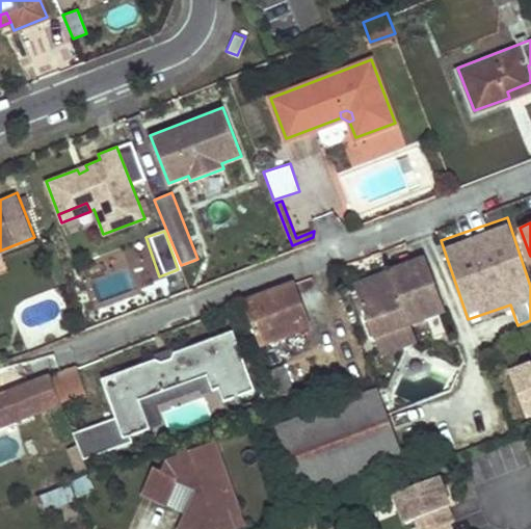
[(444,308),(424,256),(388,269),(391,278),(356,290),(372,334),(407,321),(444,308)]
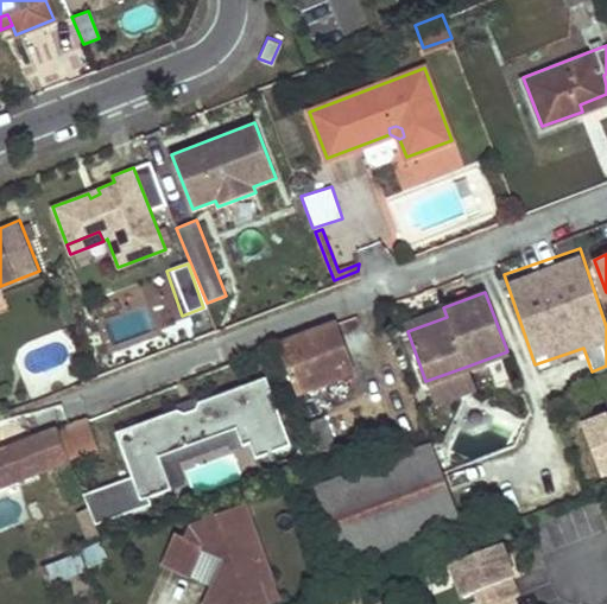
[(447,317),(443,307),(404,322),(408,331),(447,317)]
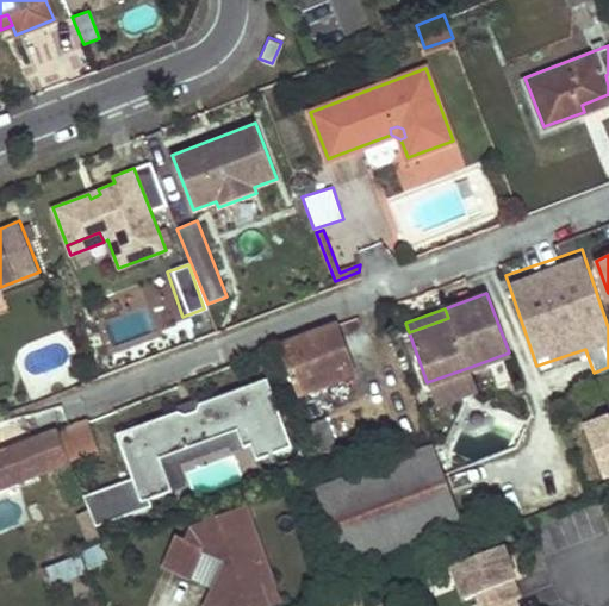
[(141,312),(112,316),(115,335),(143,331),(141,312)]
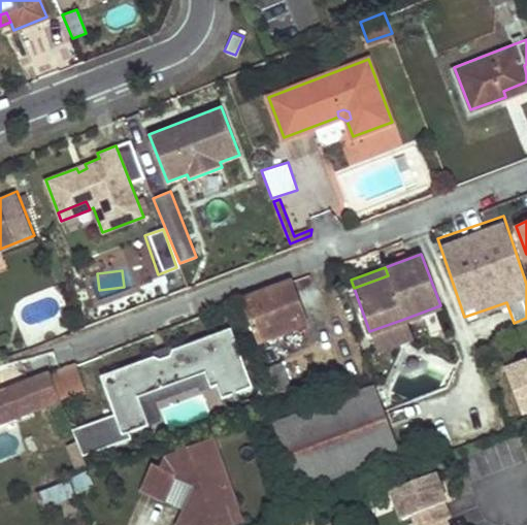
[(256,338),(303,321),(289,279),(240,297),(256,338)]
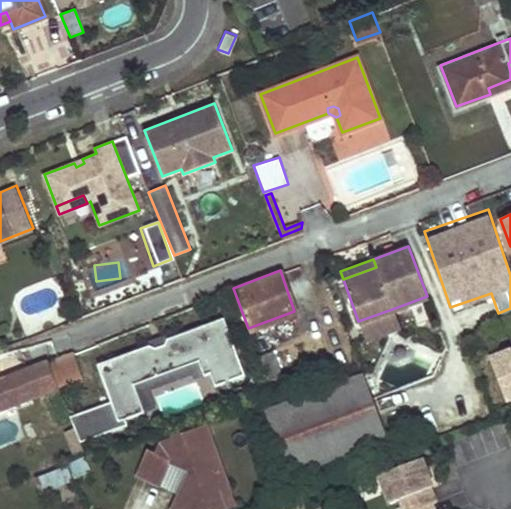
[(398,325),(392,309),(358,321),(364,337),(398,325)]
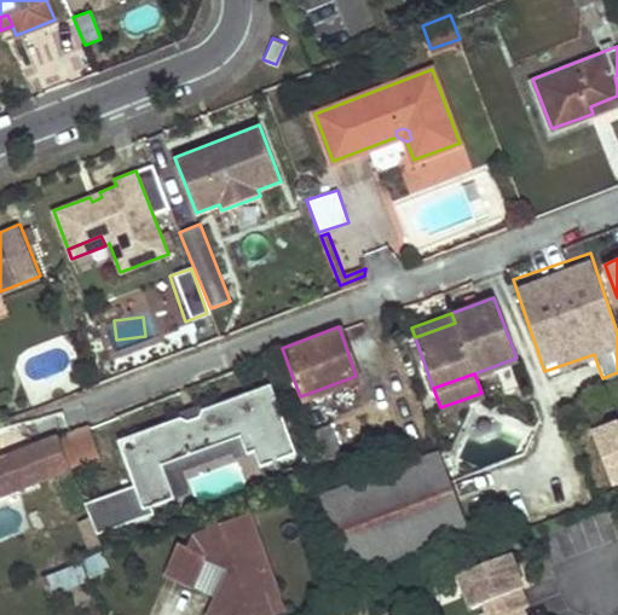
[(294,451),(270,382),(202,407),(201,415),(188,419),(180,416),(119,439),(136,482),(85,500),(96,532),(152,511),(150,504),(173,495),(161,463),(240,435),(246,452),(254,450),(259,464),(294,451)]
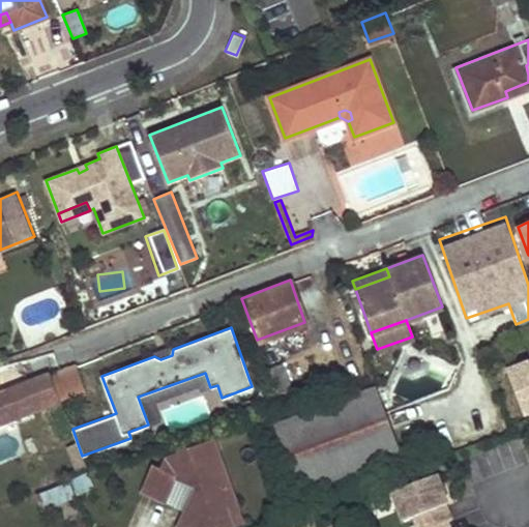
[(173,349),(171,345),(152,352),(154,356),(160,359),(172,355),(173,349)]
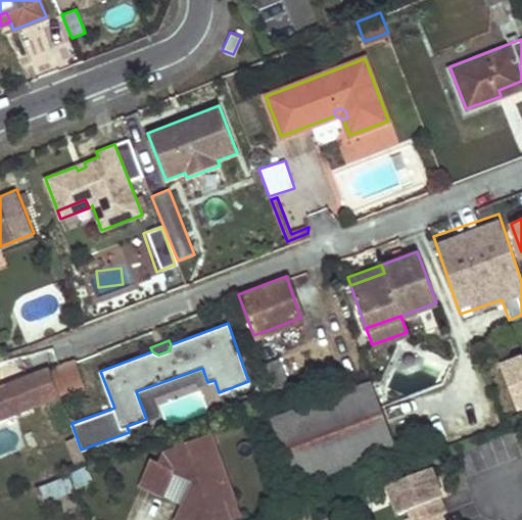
[(521,356),(501,365),(516,408),(521,405),(521,356)]
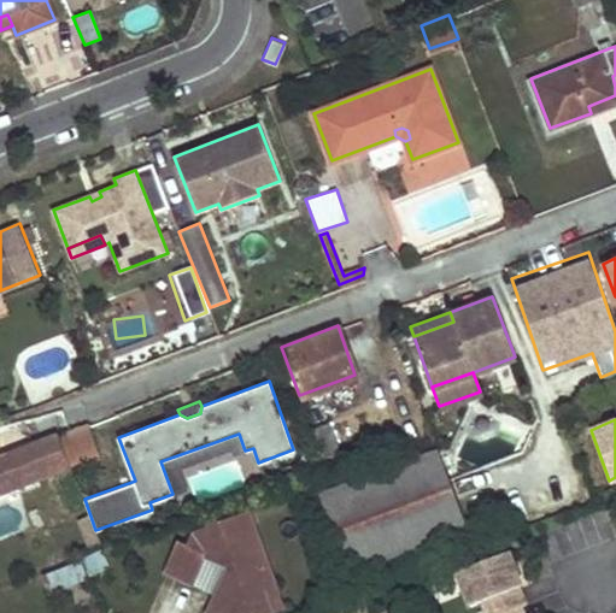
[(316,458),(336,451),(326,423),(305,429),(316,458)]
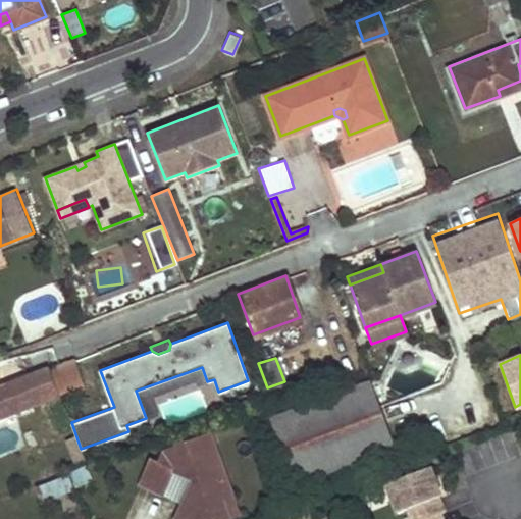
[(67,370),(65,359),(0,384),(0,413),(58,392),(53,375),(67,370)]
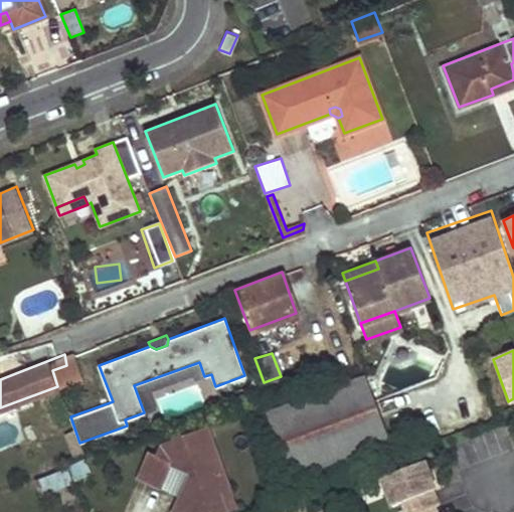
[(193,380),(204,376),(199,362),(134,385),(144,412),(156,408),(150,392),(192,378),(193,380)]
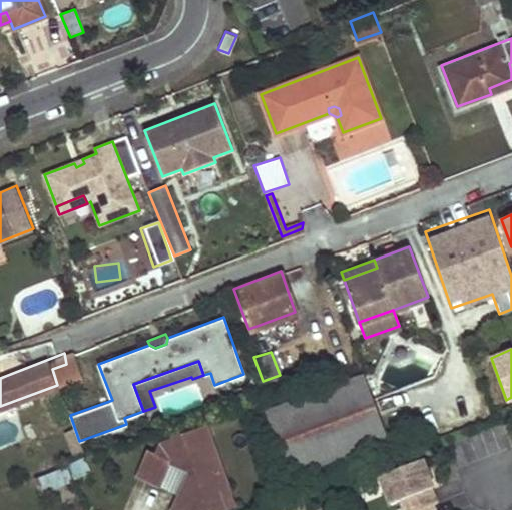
[(384,438),(360,374),(264,409),(287,475),(384,438)]
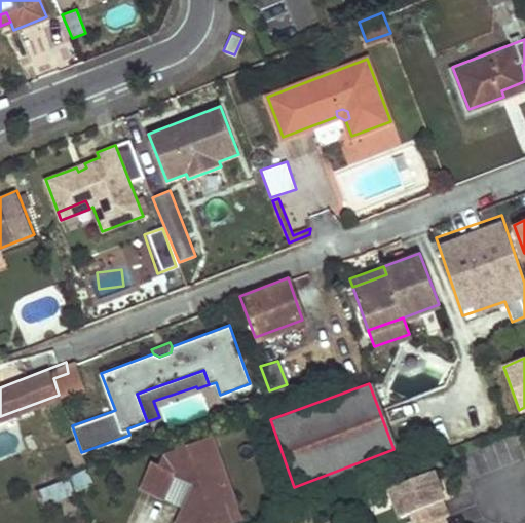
[(179,522),(216,522),(226,519),(218,500),(230,495),(207,439),(158,455),(153,465),(143,461),(132,486),(157,496),(167,474),(191,483),(185,499),(179,497),(170,519),(179,522)]
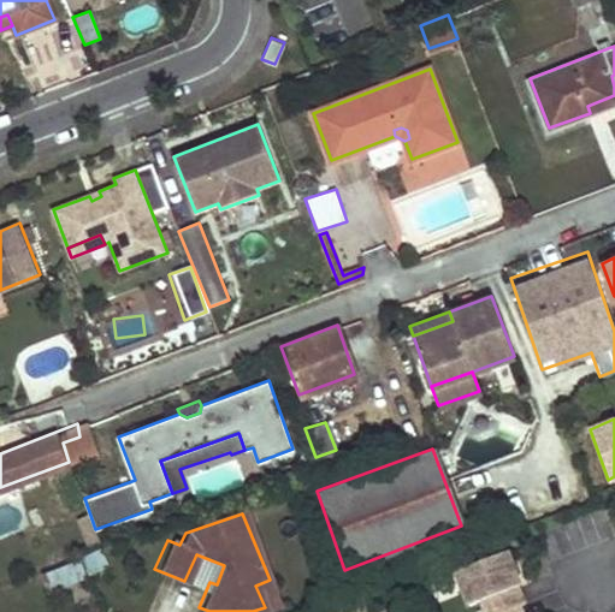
[(106,564),(100,548),(80,557),(87,572),(106,564)]
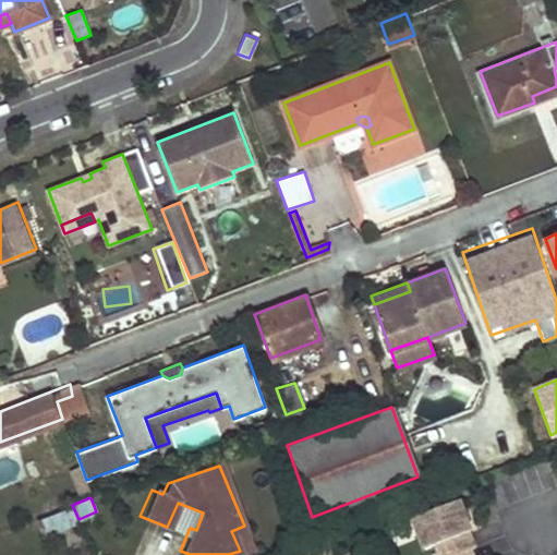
[(471,529),(459,498),(412,517),(424,546),(435,543),(439,554),(472,554),(469,547),(473,544),(468,530),(471,529)]
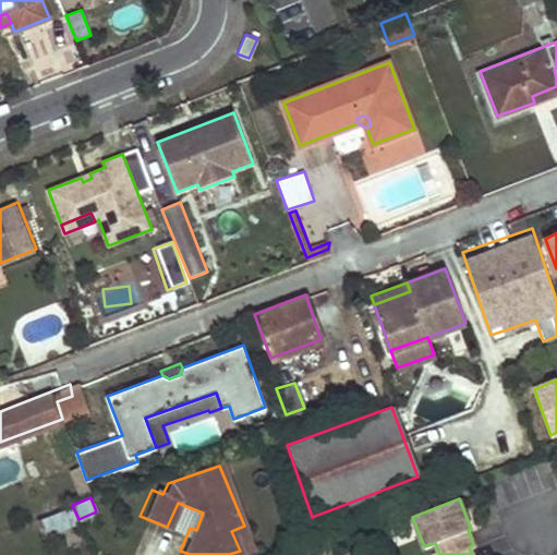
[(75,521),(70,506),(37,518),(44,533),(75,521)]
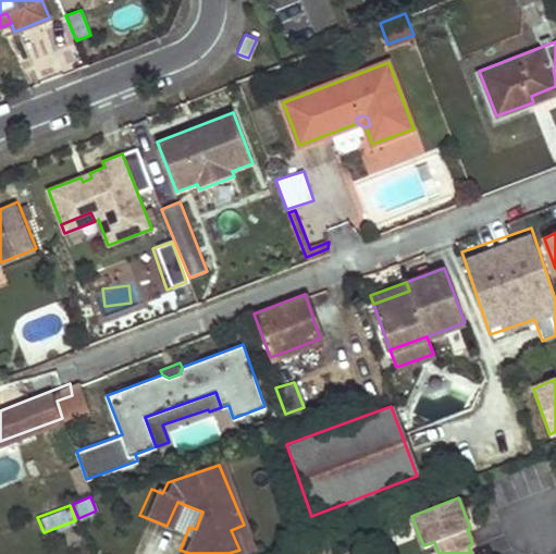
[(251,545),(244,525),(231,530),(239,550),(251,545)]
